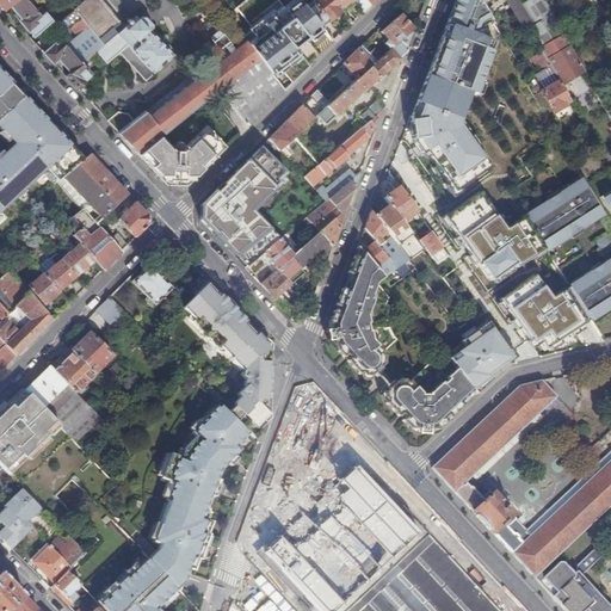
[(45,12),(41,16),(28,0),(14,0),(10,4),(22,18),(19,20),(28,30),(29,30),(34,36),(53,20),(45,12)]
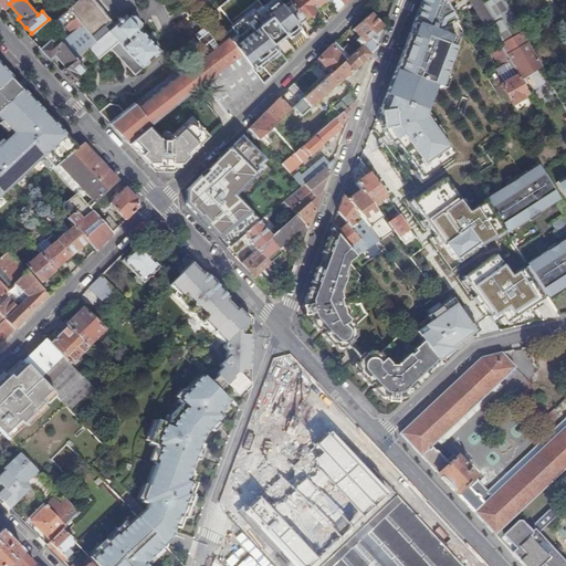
[(69,9),(96,41),(115,25),(105,13),(94,0),(76,0),(67,8),(69,9)]
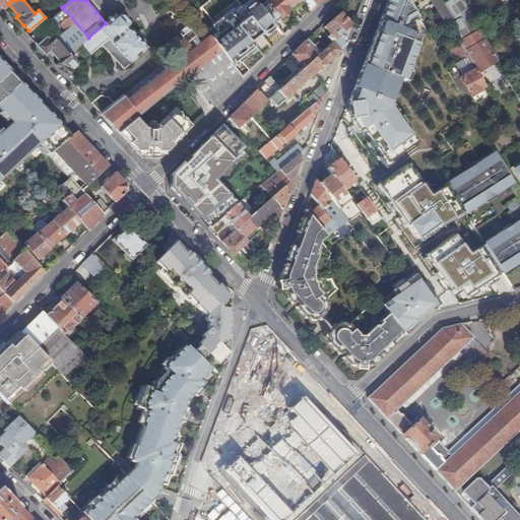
[(222,26),(211,36),(235,66),(242,61),(249,69),(263,56),(249,37),(255,33),(255,30),(258,30),(259,29),(260,30),(273,20),(260,4),(256,0),(251,0),(247,4),(243,7),(236,0),(209,0),(202,6),(212,19),(215,16),(222,26)]
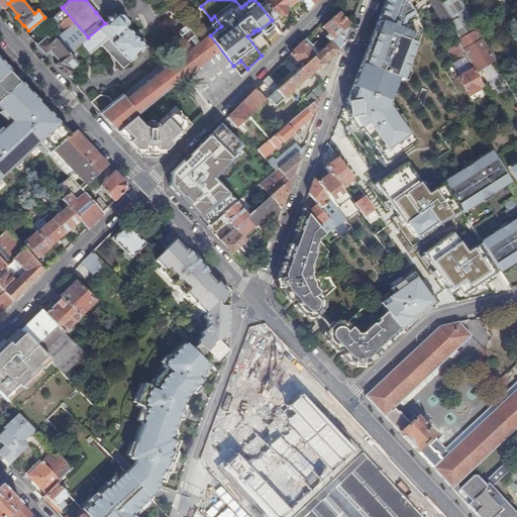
[(290,2),(288,0),(263,0),(259,4),(272,20),(272,21),(278,16),(287,9),(285,6),(290,2)]
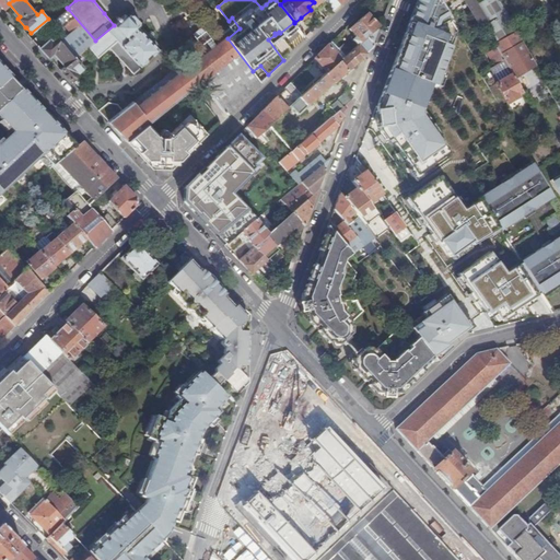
[(342,0),(312,0),(314,2),(315,4),(319,0),(325,0),(334,10),(342,0)]
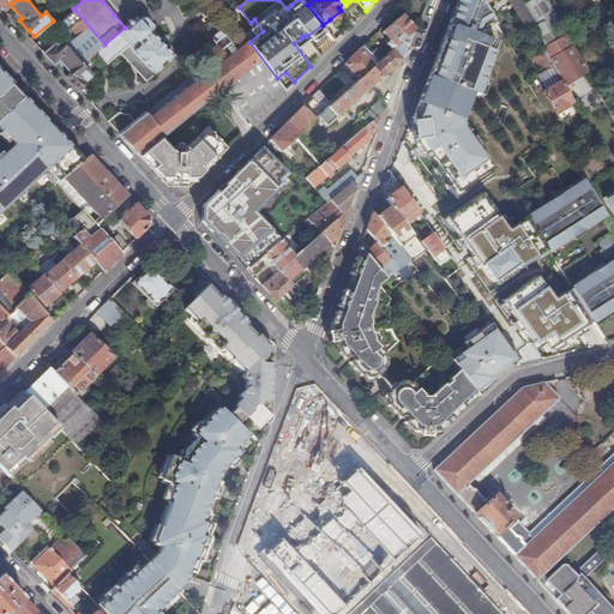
[(482,0),(485,4),(491,0),(509,0),(527,30),(530,28),(535,25),(519,0),(482,0)]
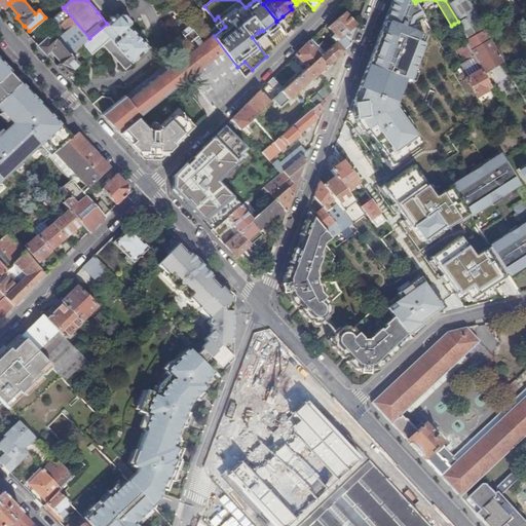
[(445,0),(458,22),(454,24),(466,44),(471,51),(481,45),(490,41),(474,13),(474,12),(466,0),(445,0)]
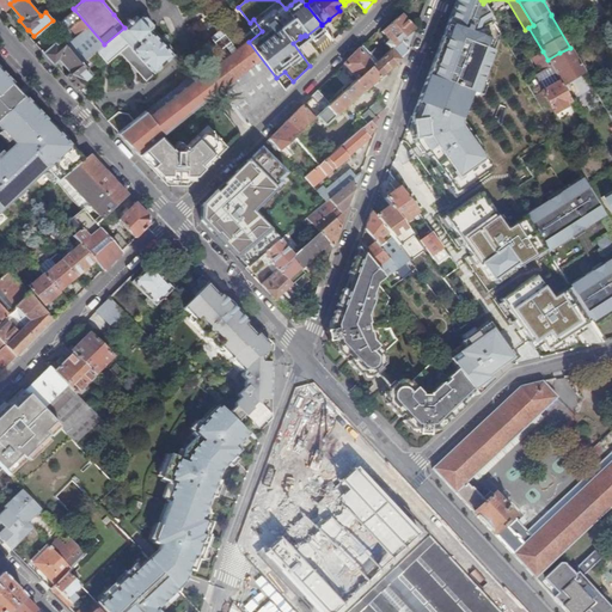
[(54,43),(44,53),(54,62),(60,57),(72,73),(83,63),(91,56),(96,51),(97,51),(104,44),(74,10),(57,24),(68,32),(71,29),(79,37),(67,47),(62,41),(56,46),(54,43)]
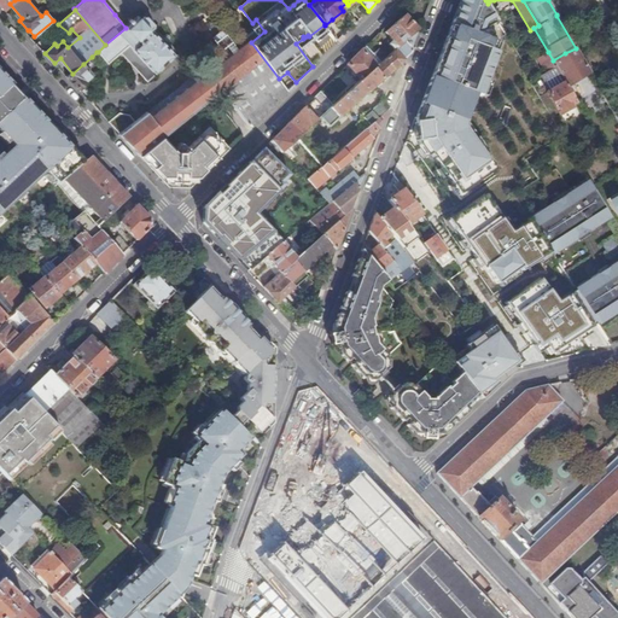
[(392,40),(389,44),(395,50),(404,41),(413,34),(418,29),(404,15),(385,31),(392,40)]
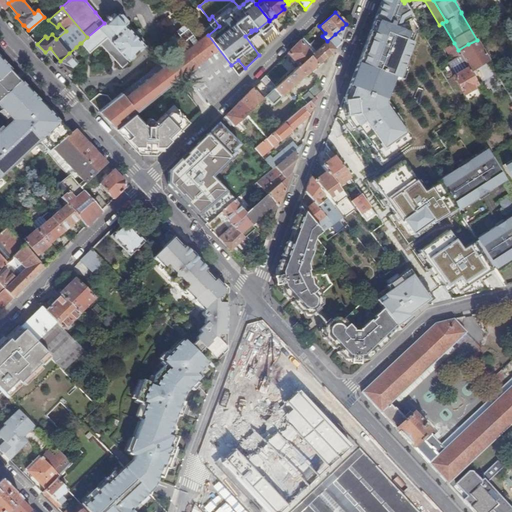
[(380,79),(379,79),(371,86),(361,95),(358,97),(369,112),(371,114),(378,110),(401,145),(431,126),(444,117),(417,75),(396,44),(406,37),(402,30),(389,12),(378,19),(372,34),(364,54),(374,70),(380,79)]
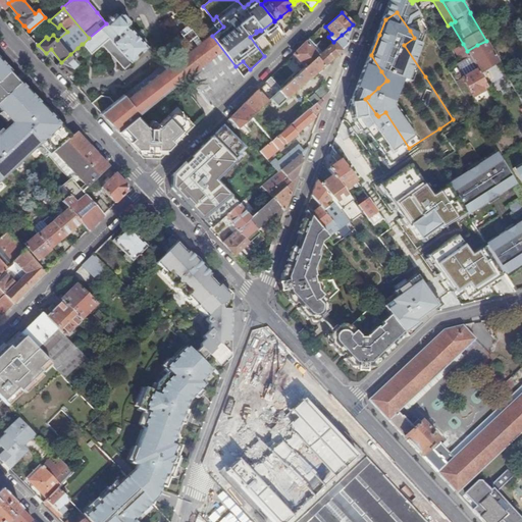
[(110,19),(106,23),(89,38),(83,44),(92,54),(103,44),(124,68),(148,47),(129,25),(128,25),(127,24),(131,21),(131,20),(124,13),(122,13),(120,16),(117,13),(113,16),(111,15),(109,17),(110,19)]
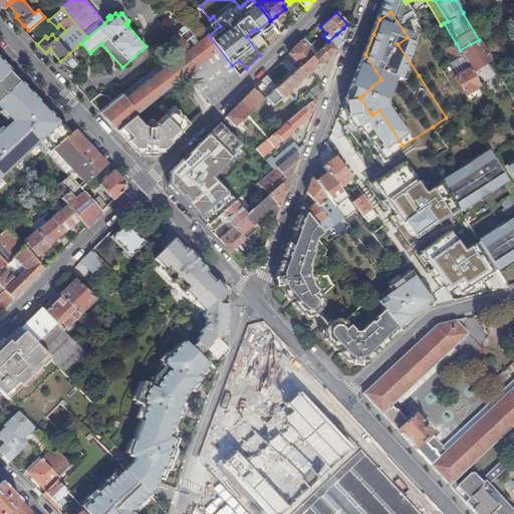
[(210,19),(213,23),(205,30),(207,33),(209,35),(220,26),(213,16),(210,19)]
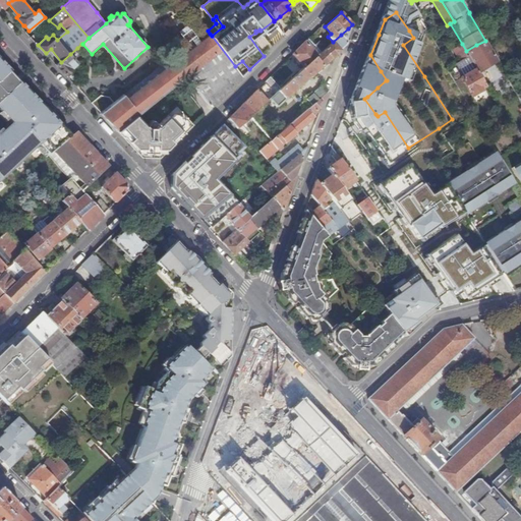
[(348,29),(341,35),(347,42),(351,31),(353,24),(352,24),(348,29)]
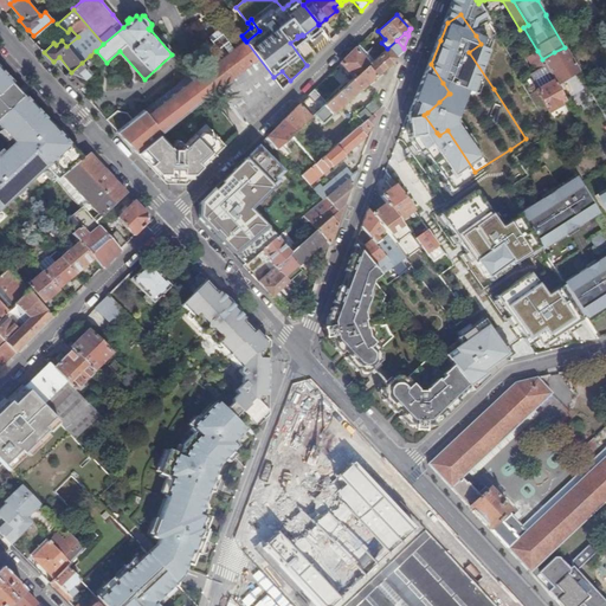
[(213,56),(205,63),(197,69),(186,77),(184,79),(171,89),(158,100),(144,110),(148,115),(227,52),(244,39),(242,36),(240,34),(229,44),(226,45),(218,52),(213,56)]
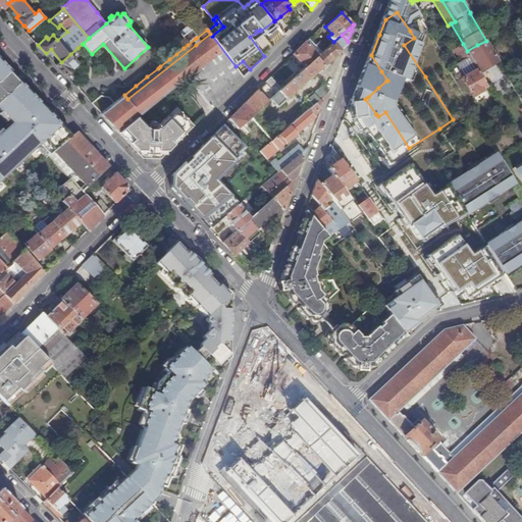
[(212,36),(210,34),(196,45),(127,99),(124,95),(114,103),(101,113),(114,127),(134,149),(143,158),(161,158),(174,145),(195,124),(177,106),(157,126),(150,127),(138,115),(162,95),(187,74),(212,107),(244,76),(236,66),(212,36)]
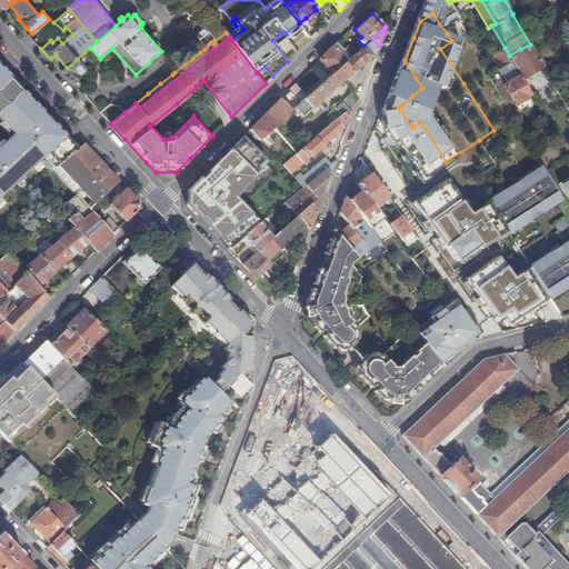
[(347,61),(332,73),(307,98),(303,100),(311,109),(338,85),(339,85),(372,56),(371,56),(378,50),(379,46),(372,38),(363,46),(356,53),(350,58),(347,61)]
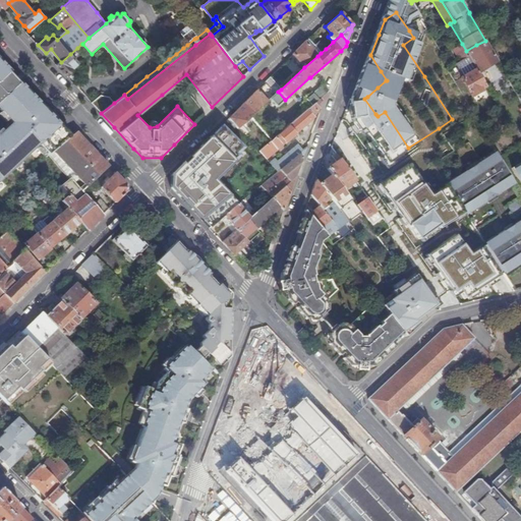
[(466,51),(468,56),(472,62),(476,69),(477,72),(497,61),(485,41),(476,45),(466,51)]
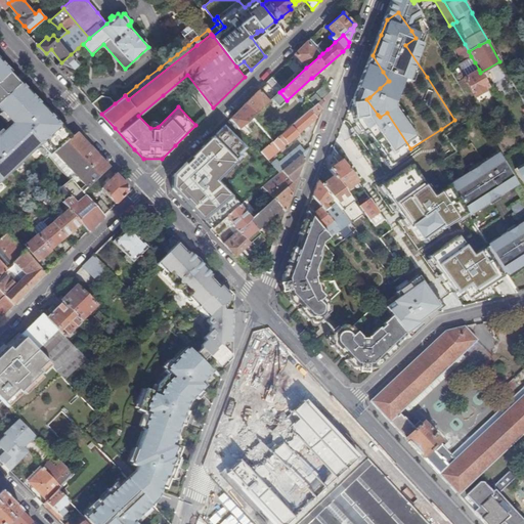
[(307,42),(295,54),(306,68),(319,56),(312,48),(307,42)]
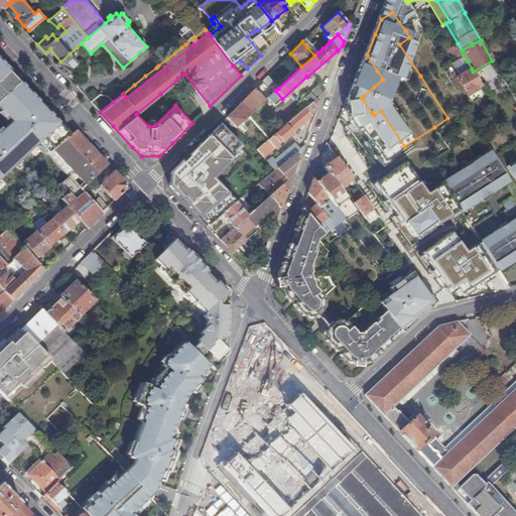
[(316,41),(311,45),(317,52),(323,48),(316,41)]
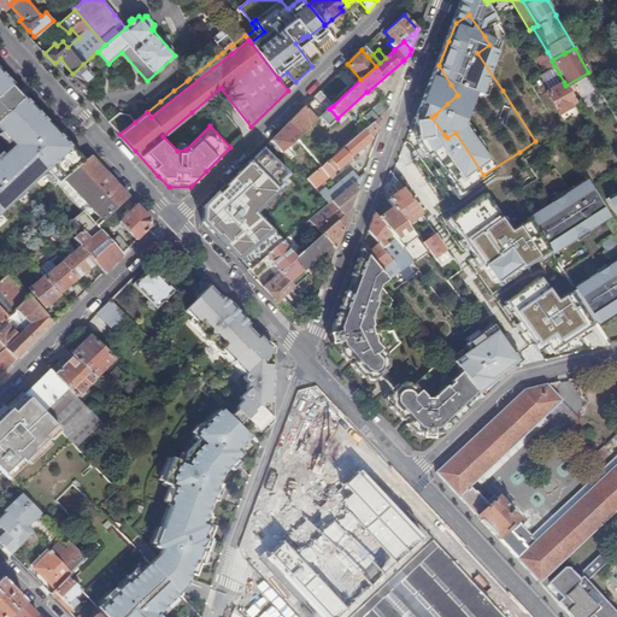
[(547,52),(536,58),(544,72),(554,66),(552,60),(547,52)]
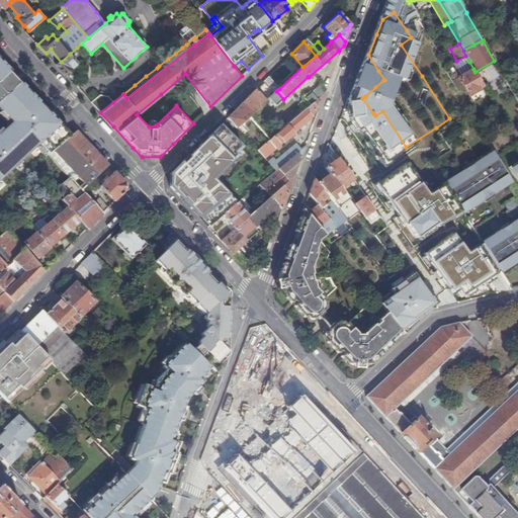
[(77,48),(70,54),(75,60),(82,54),(77,48)]
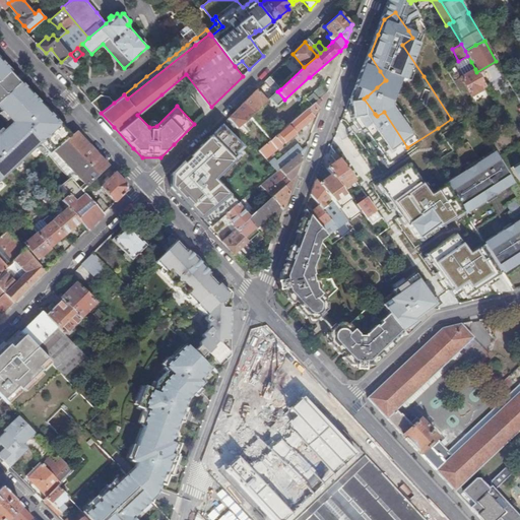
[(367,85),(370,82),(377,87),(385,80),(386,80),(380,71),(370,55),(366,48),(354,75),(367,85)]
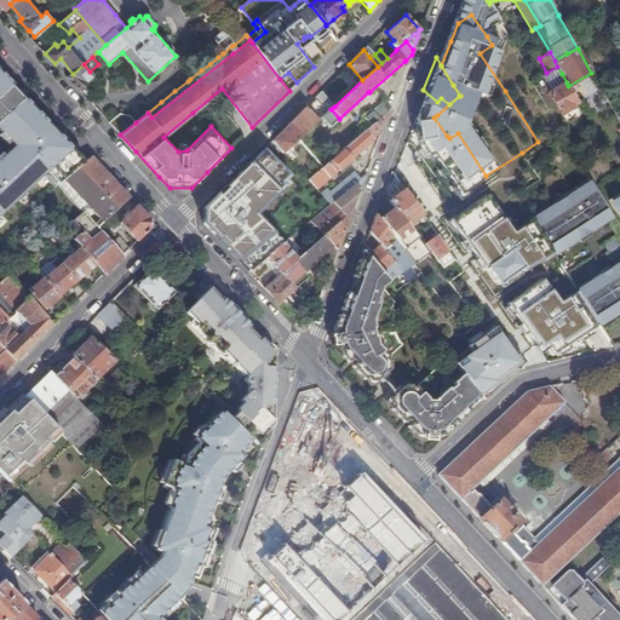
[(73,74),(68,78),(78,89),(92,74),(90,72),(84,64),(73,74)]
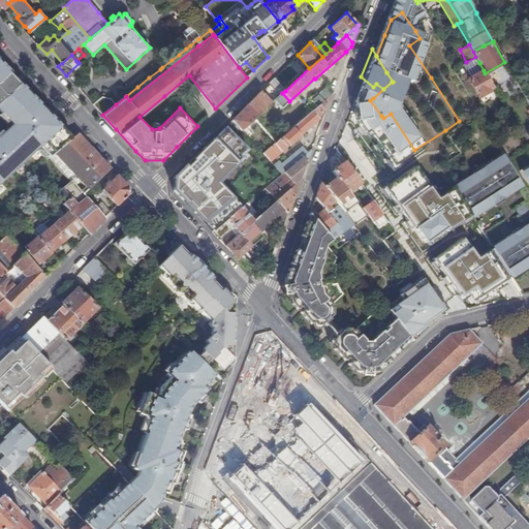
[(466,62),(469,68),(479,63),(475,57),(466,62)]
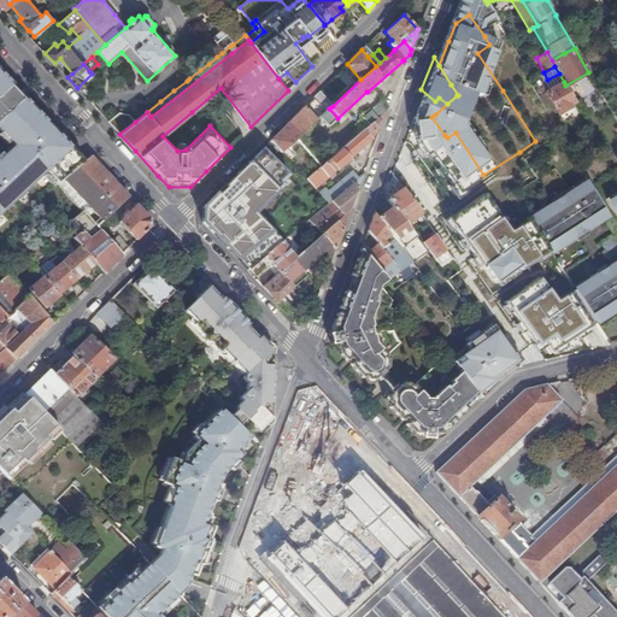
[(63,181),(84,163),(25,99),(23,100),(11,87),(12,86),(4,76),(0,71),(0,129),(3,133),(16,147),(12,150),(5,157),(0,160),(0,215),(12,204),(17,199),(24,193),(46,171),(58,184),(59,184),(63,181)]
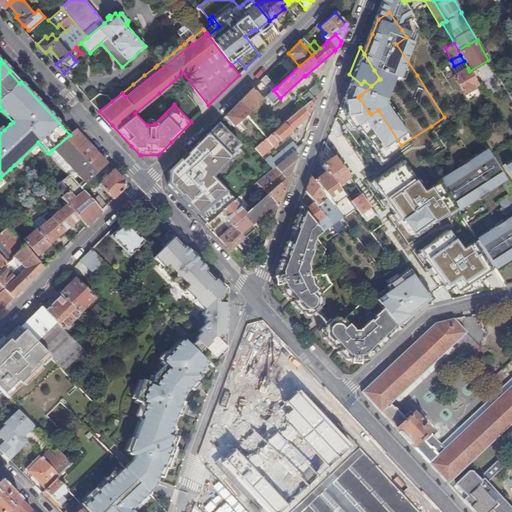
[(443,65),(438,67),(442,73),(454,66),(451,60),(443,65)]
